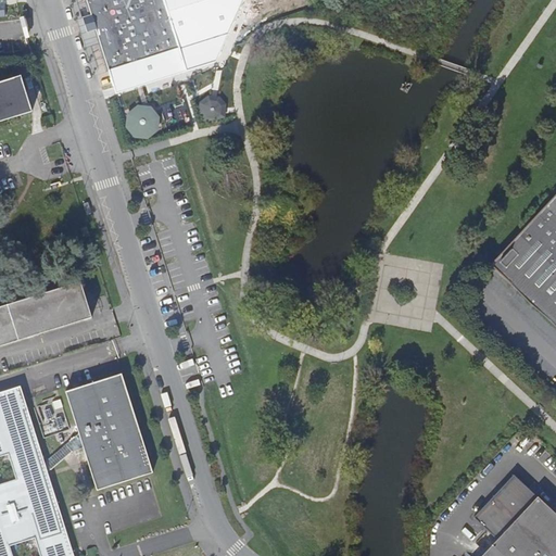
[(139,61),(179,48),(166,10),(167,10),(163,0),(87,0),(111,70),(139,61)]
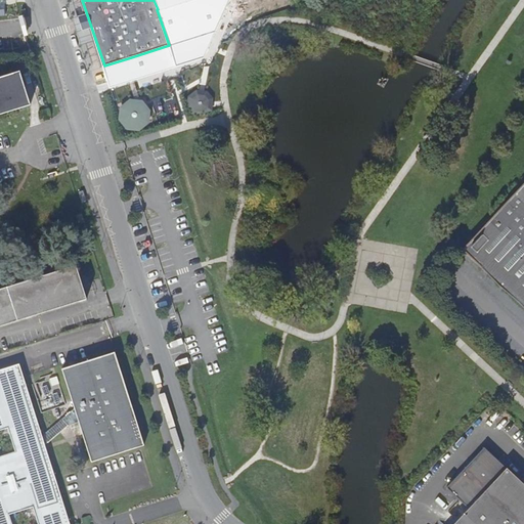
[(169,45),(169,46),(222,30),(213,0),(186,0),(158,9),(169,45)]
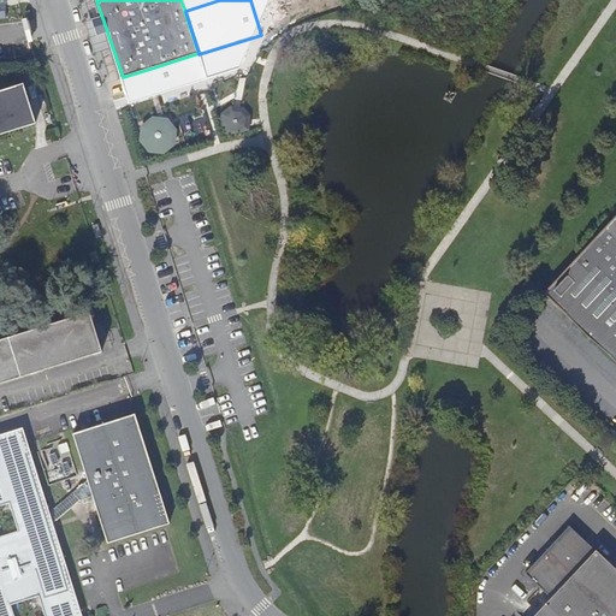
[(258,59),(236,64),(241,89),(262,86),(258,59)]
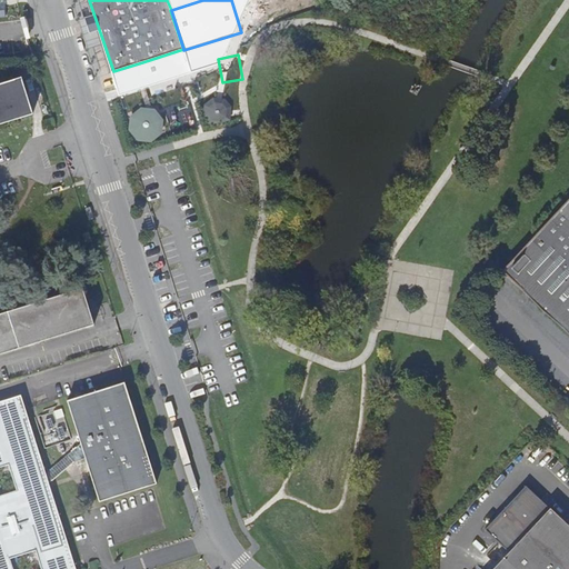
[(0,123),(33,113),(21,76),(0,82),(0,123)]
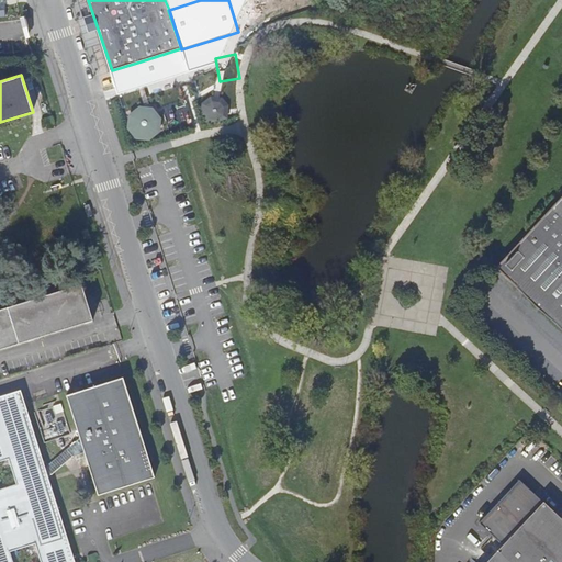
[(132,108),(131,136),(159,137),(160,109),(132,108)]
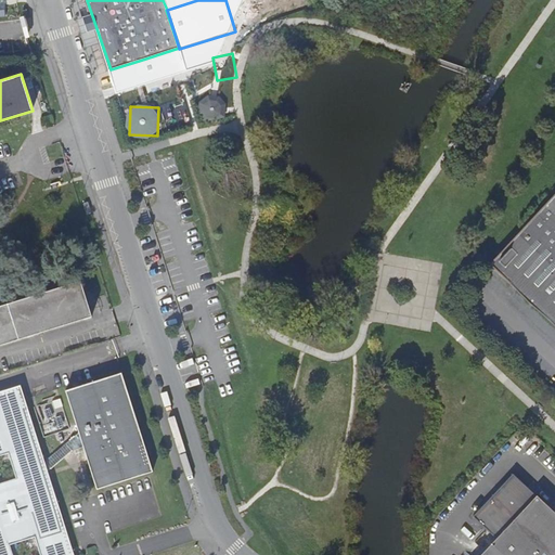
[(554,199),(492,266),(554,325),(554,199)]
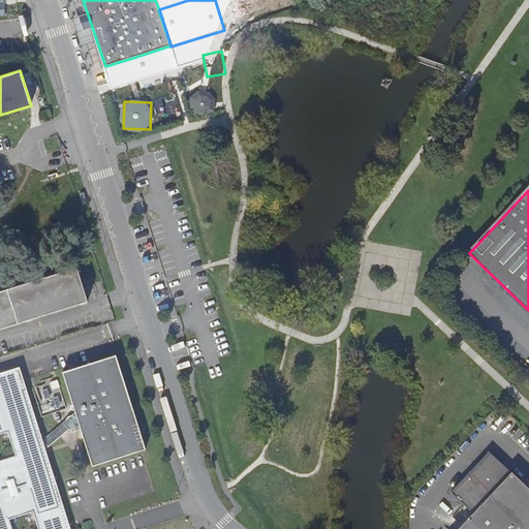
[(0,291),(0,329),(88,302),(78,268),(0,291)]
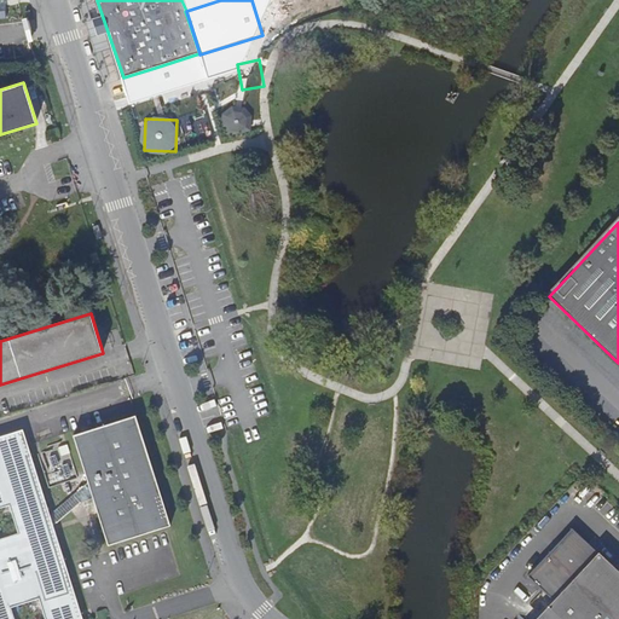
[(0,618),(84,618),(48,519),(80,508),(96,502),(111,545),(173,524),(134,415),(75,437),(92,487),(47,503),(21,428),(0,434),(0,618)]
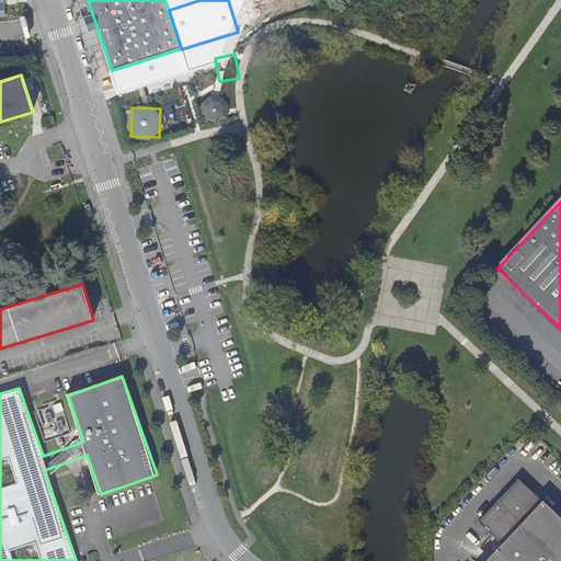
[(45,442),(52,439),(48,428),(42,431),(45,442)]
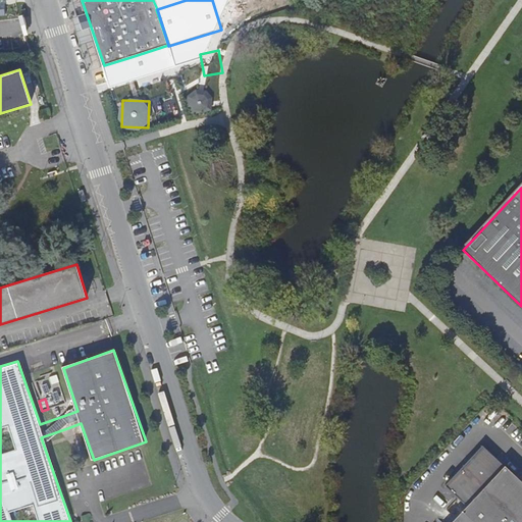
[(452,521),(521,521),(521,482),(482,447),(446,485),(467,507),(452,521)]
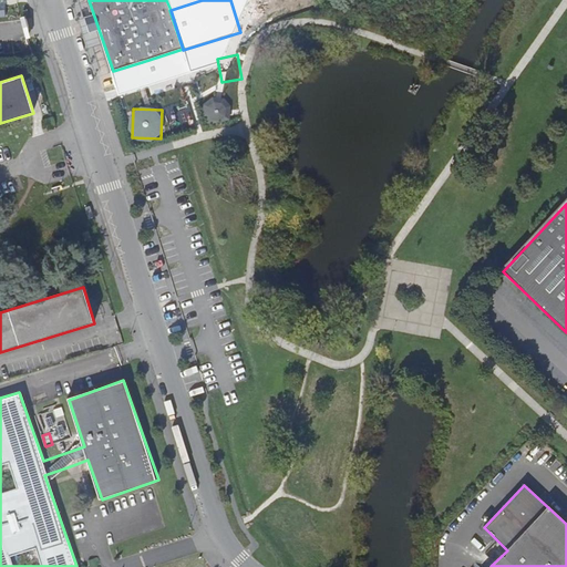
[(467,540),(462,546),(471,555),(476,549),(467,540)]
